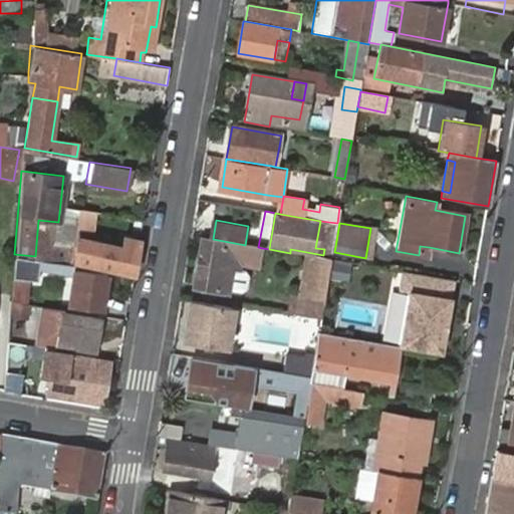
[(247,247),(243,247),(202,239),(194,285),(226,291),(229,275),(231,262),(240,263),(259,265),(261,252),(247,250),(247,247)]
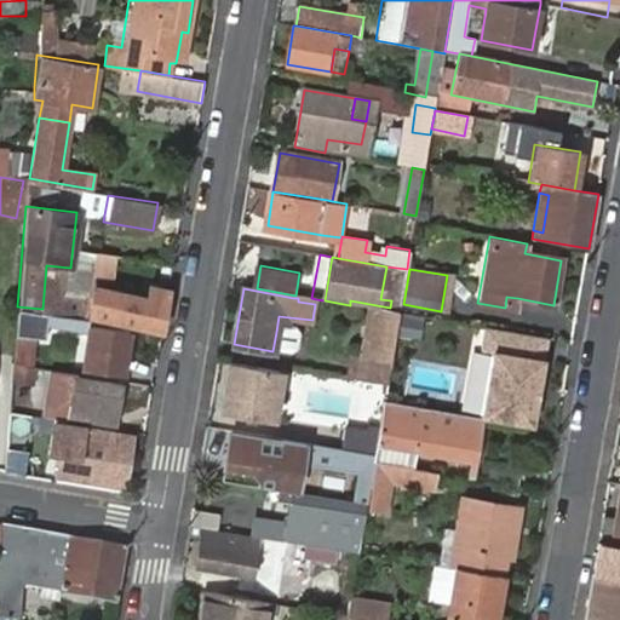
[(162,328),(170,291),(149,290),(145,302),(102,292),(97,315),(136,325),(162,328)]
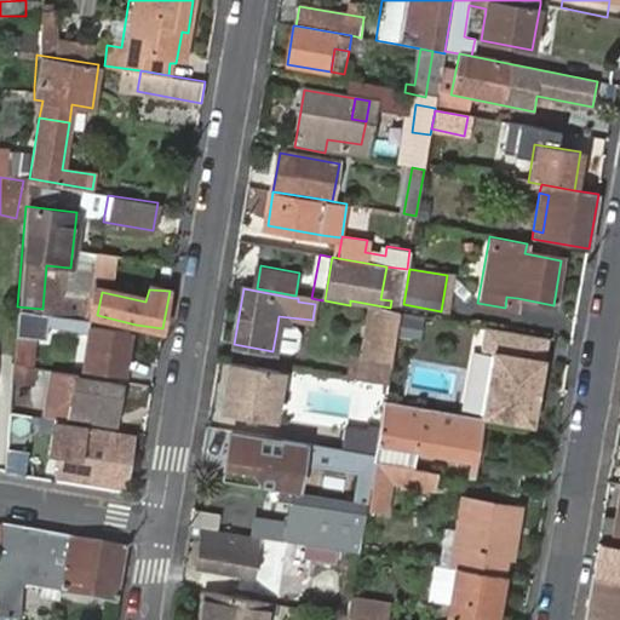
[(515,310),(517,298),(506,297),(505,308),(515,310)]
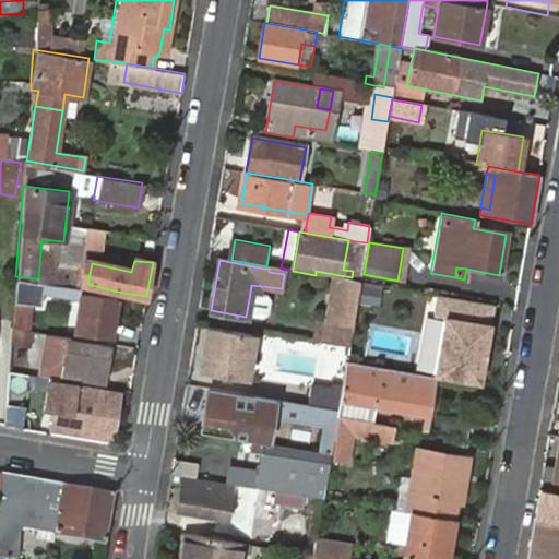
[(348,346),(359,283),(336,278),(330,323),(318,321),(314,340),(348,346)]
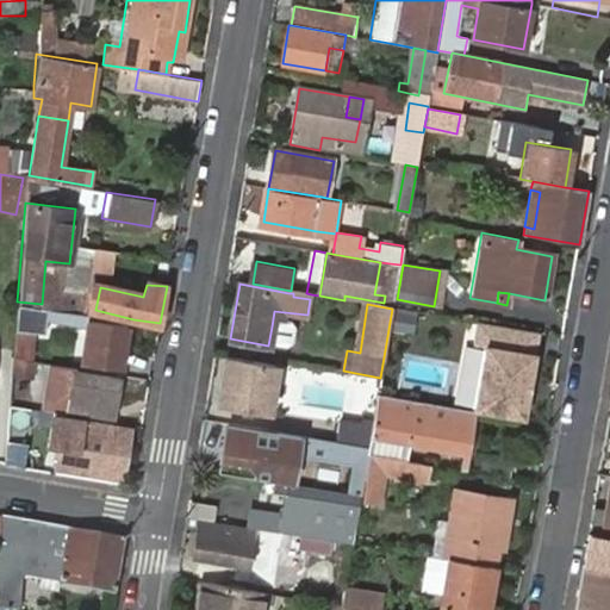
[(33,360),(39,307),(17,305),(12,356),(33,360)]
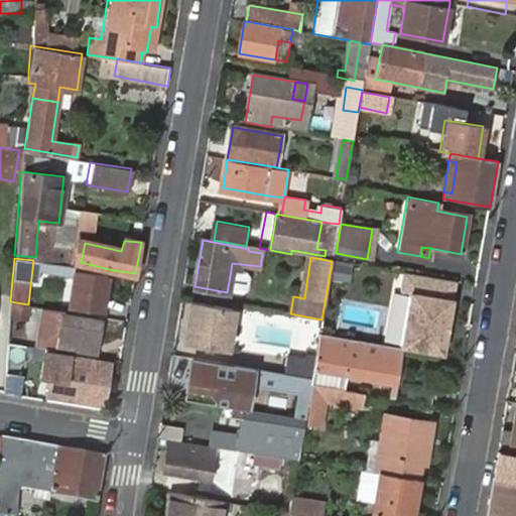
[(336,262),(333,281),(348,284),(351,264),(336,262)]
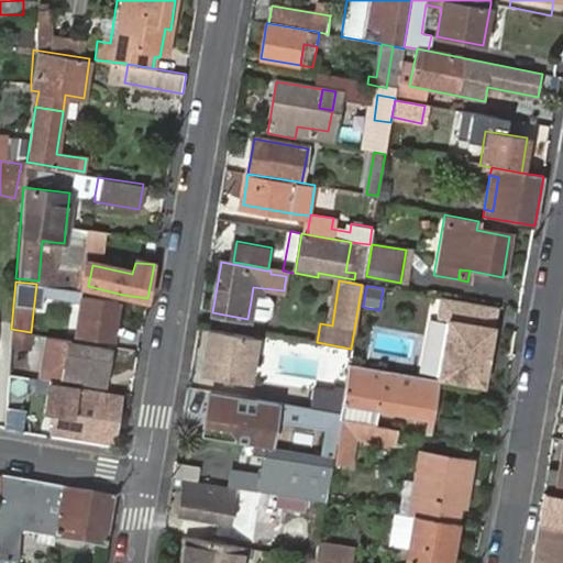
[(261,304),(263,288),(253,287),(251,301),(261,304)]
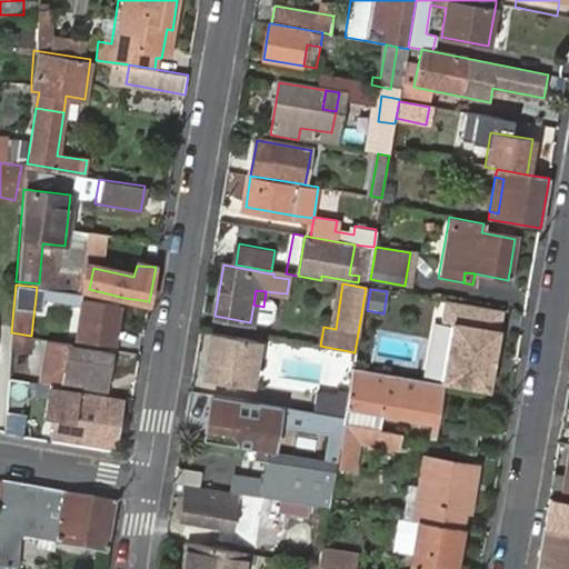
[(83,299),(77,337),(112,342),(119,305),(83,299)]
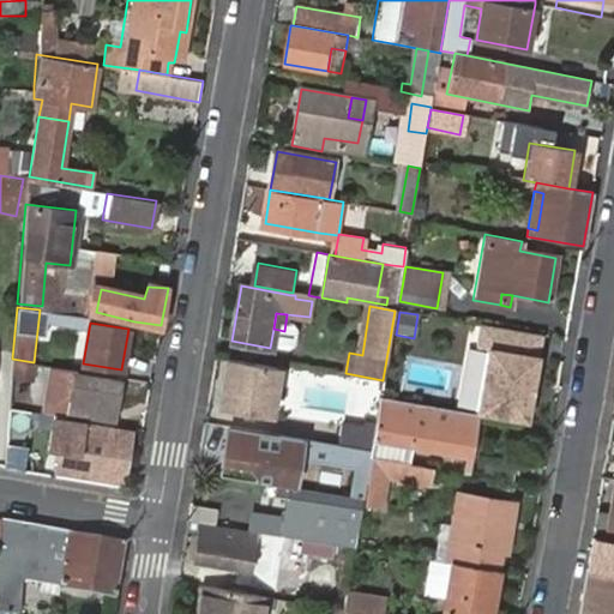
[(540,335),(488,326),(475,416),(480,417),(527,426),(540,335)]
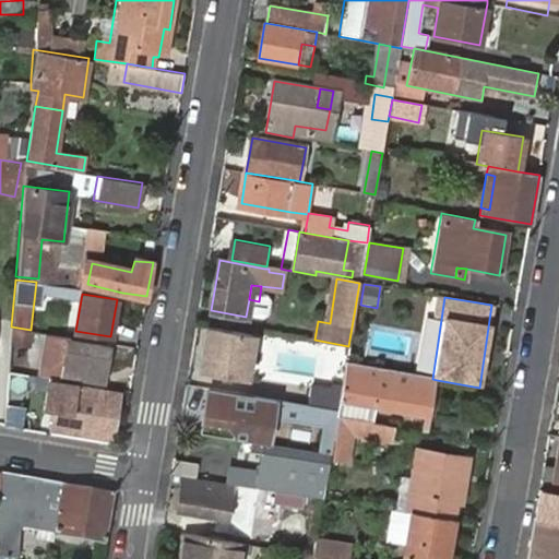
[(227,353),(249,356),(253,333),(207,326),(200,372),(223,377),(225,361),(227,353)]
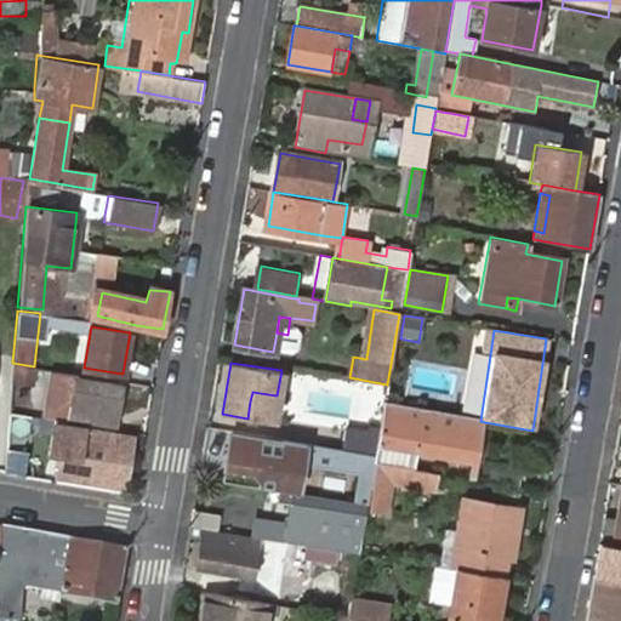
[(49,414),(114,426),(120,386),(86,380),(87,376),(56,370),(49,414)]
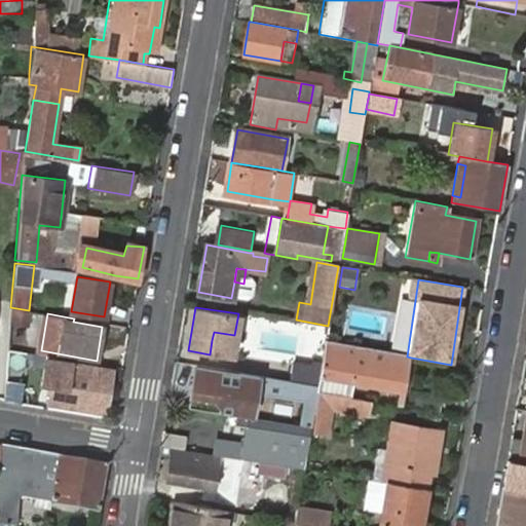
[(232,343),(234,335),(214,332),(212,340),(232,343)]
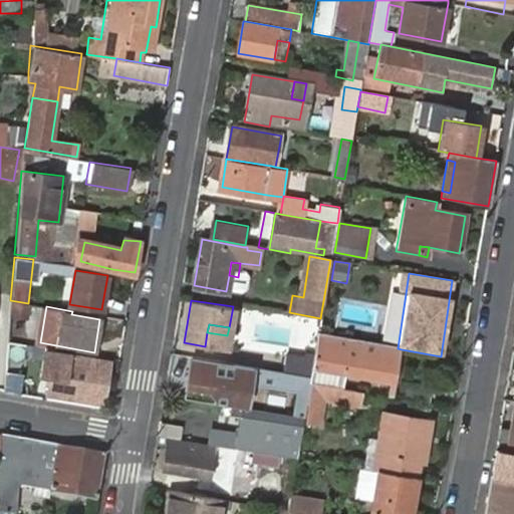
[(398,348),(318,332),(310,377),(309,382),(311,383),(341,388),(344,374),(396,383),(402,349),(398,348)]
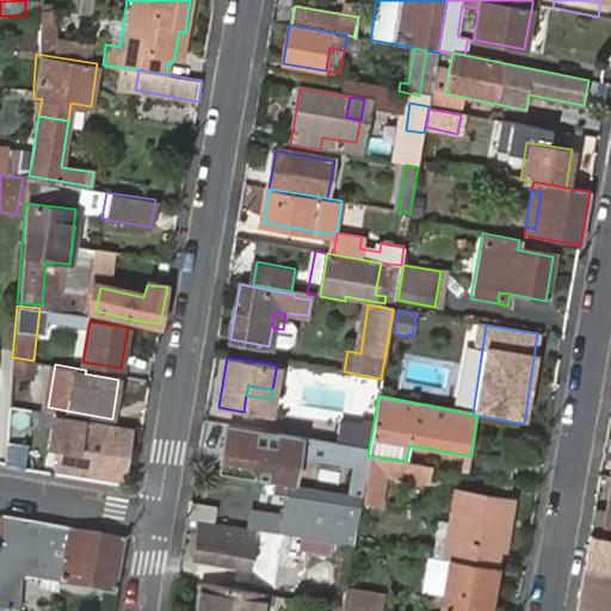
[(65,415),(8,408),(7,419),(28,421),(63,427),(57,468),(122,479),(129,430),(66,420),(65,415)]
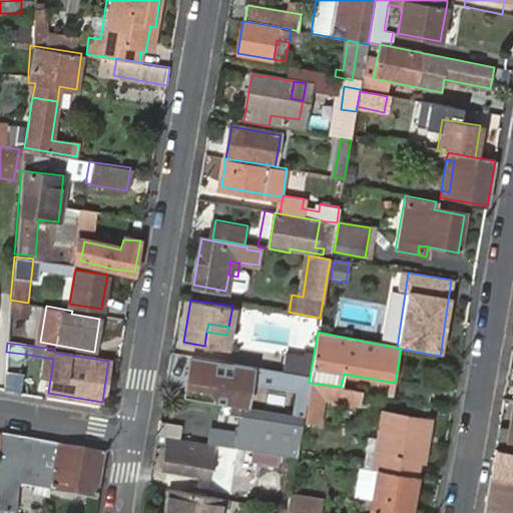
[(3,390),(20,393),(23,354),(6,352),(3,390)]
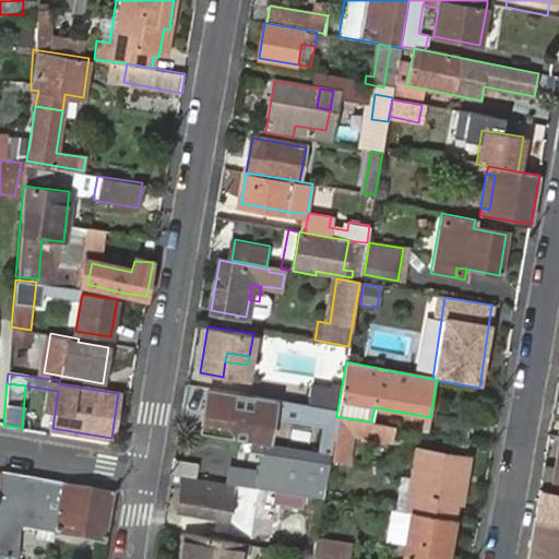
[(275,400),(253,396),(253,400),(207,393),(204,413),(236,418),(233,438),(265,443),(266,444),(275,400)]
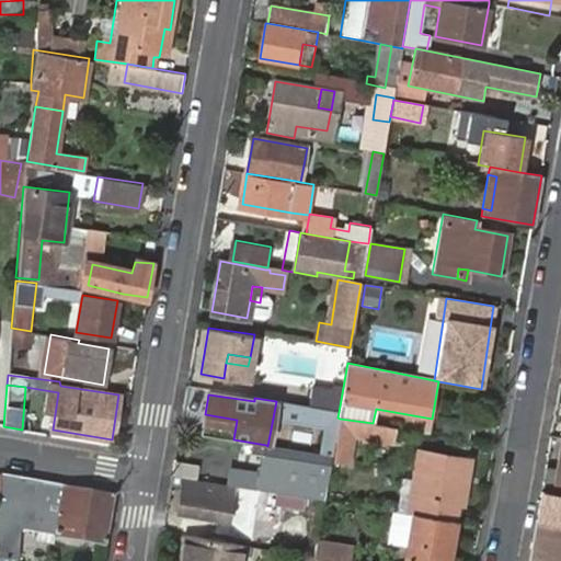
[(325,427),(328,409),(282,404),(281,423),(325,427)]
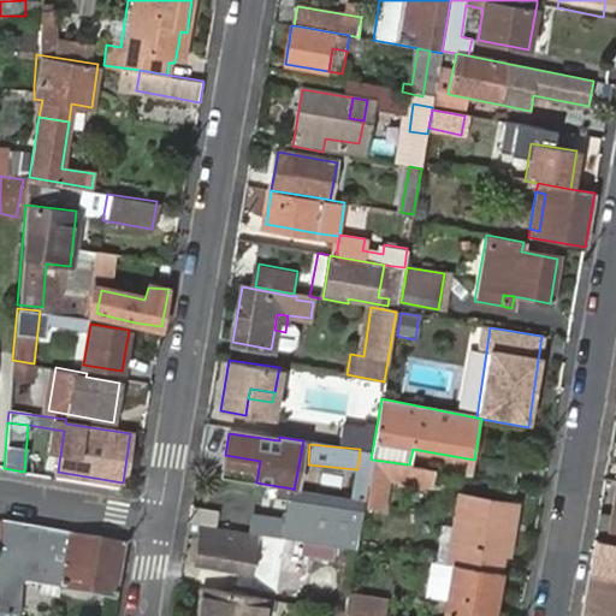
[(256,483),(260,461),(225,455),(221,477),(256,483)]
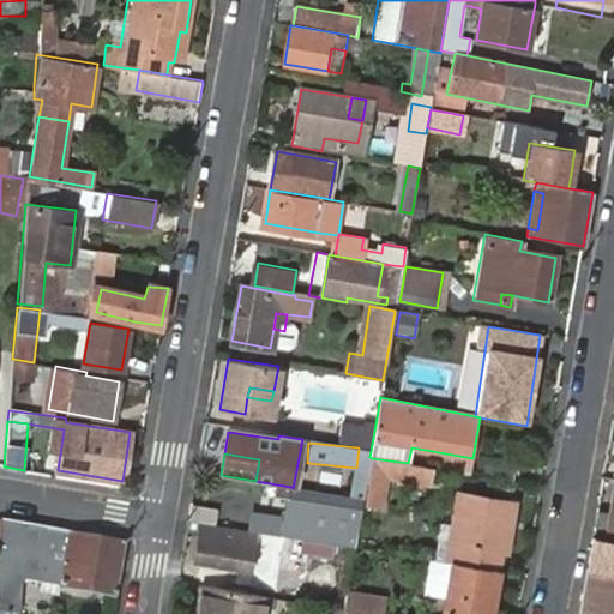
[(433,468),(408,463),(372,458),(365,505),(381,509),(387,477),(429,485),(433,468)]
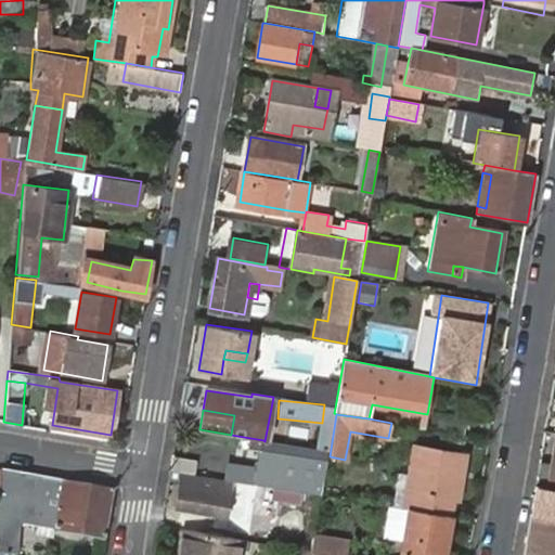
[(538,462),(534,479),(554,482),(554,438),(550,464),(538,462)]
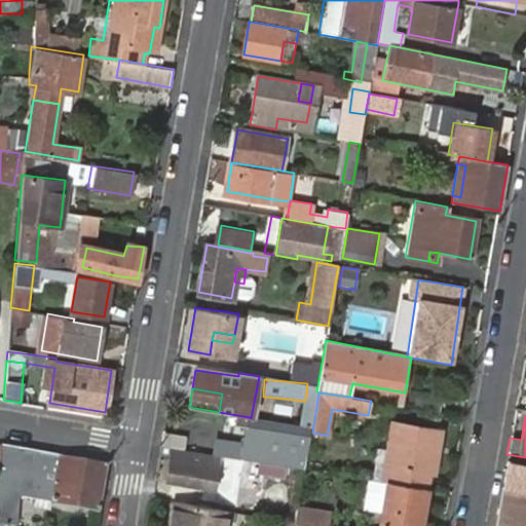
[(303,467),(310,427),(251,418),(250,417),(247,436),(297,442),(295,455),(238,448),(236,456),(240,457),(257,459),(303,467)]
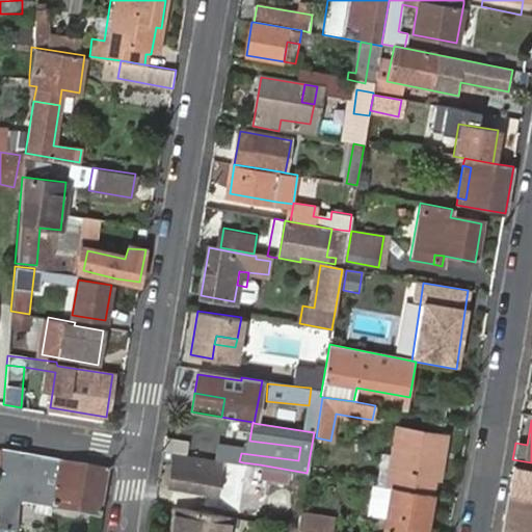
[(392,487),(429,494),(432,476),(436,477),(443,437),(394,430),(383,485),(392,487)]
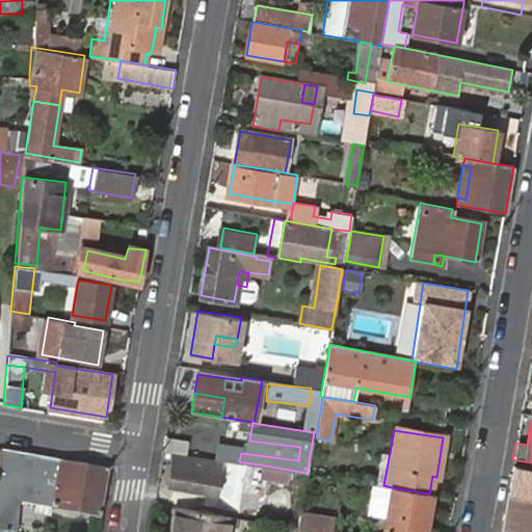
[(212,459),(237,460),(238,445),(212,444),(212,459)]
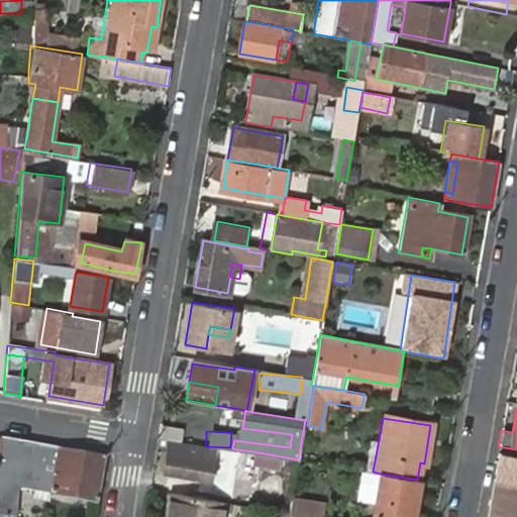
[(105,455),(1,436),(1,439),(0,449),(0,482),(19,487),(97,501),(105,455)]
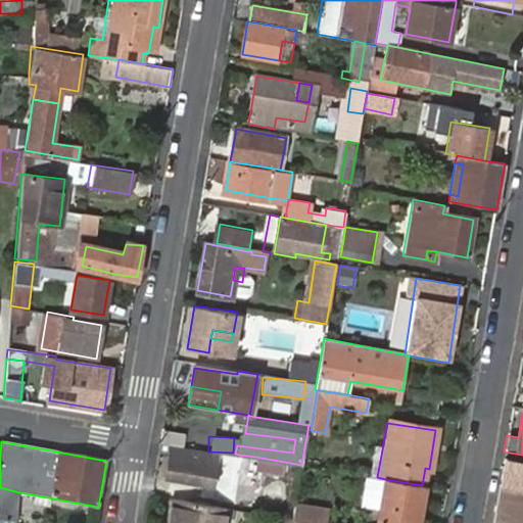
[(171,445),(164,476),(212,485),(219,455),(171,445)]
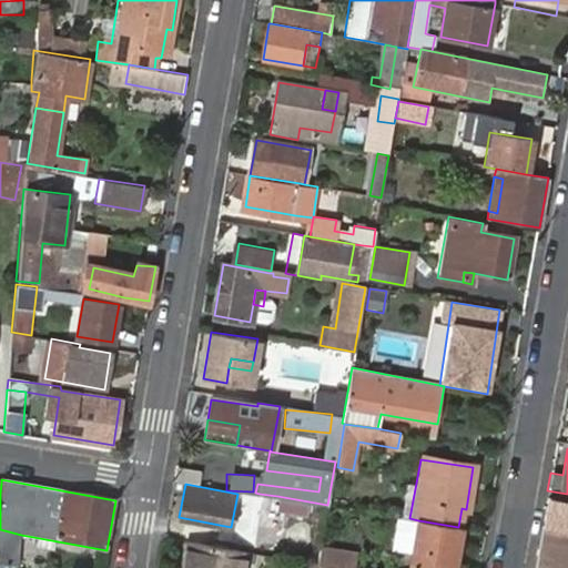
[(272,527),(277,496),(260,494),(254,524),(272,527)]
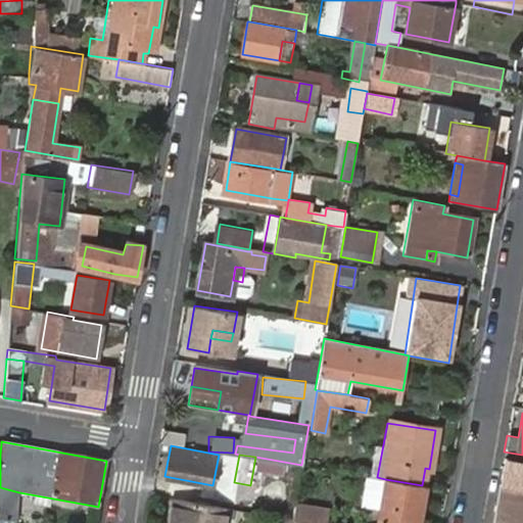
[(522,461),(503,458),(497,485),(522,489),(522,461)]
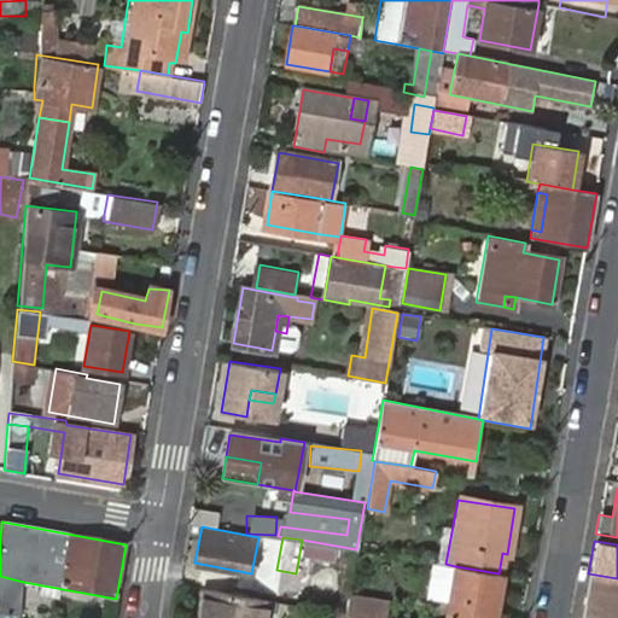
[(455,617),(490,617),(499,573),(455,566),(453,581),(447,617),(455,617)]
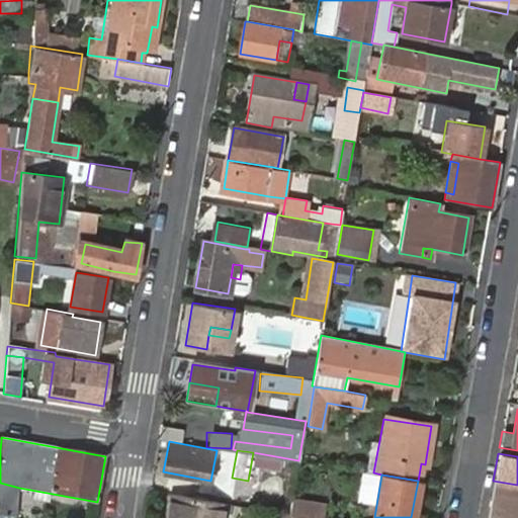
[(517,517),(517,485),(493,481),(487,517),(517,517)]
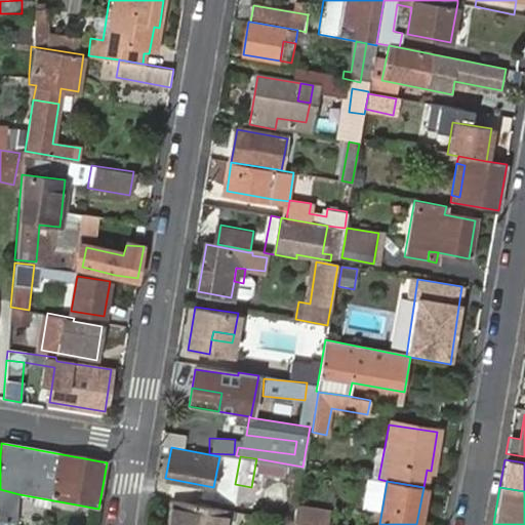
[(19,494),(0,489),(0,513),(15,517),(19,494)]
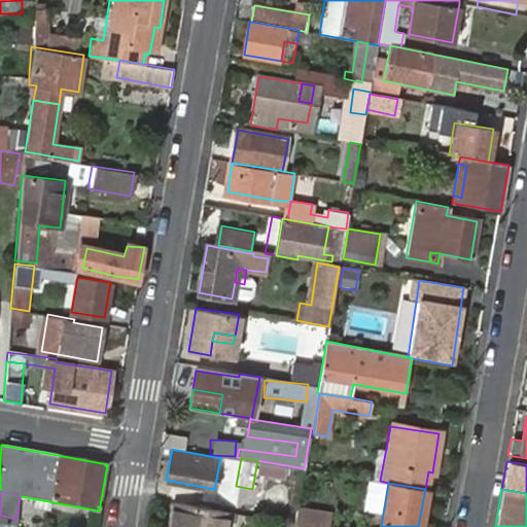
[(223,526),(226,511),(173,501),(169,526),(223,526)]
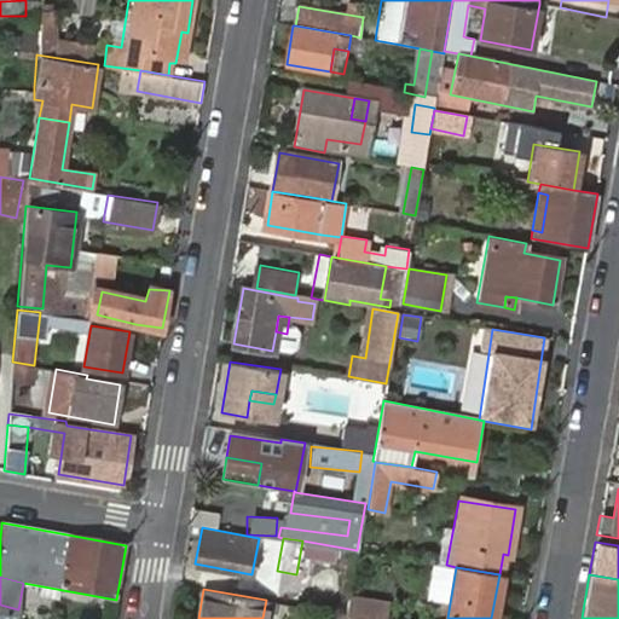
[(383,618),(387,601),(348,595),(345,617),(358,618),(383,618)]
